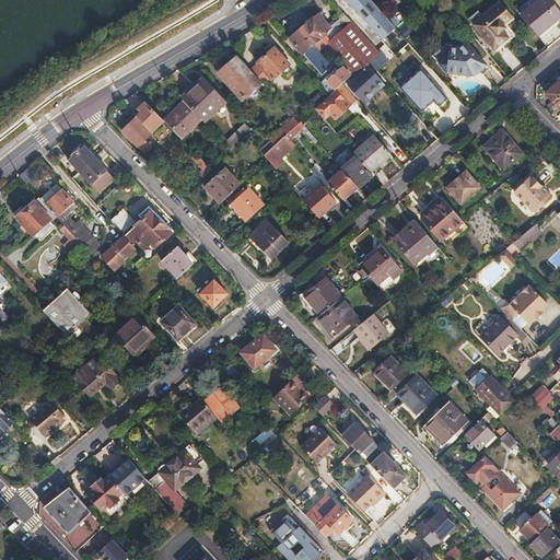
[(383,13),(372,0),(347,0),(382,41),(396,28),(383,13)]
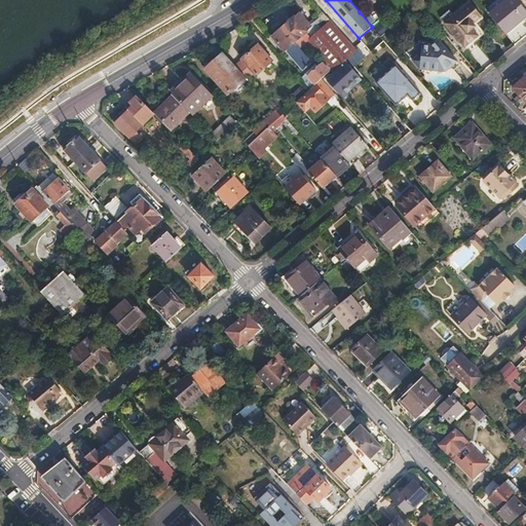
[(525,9),(518,0),(506,0),(489,14),(505,34),(525,16),(525,9)]
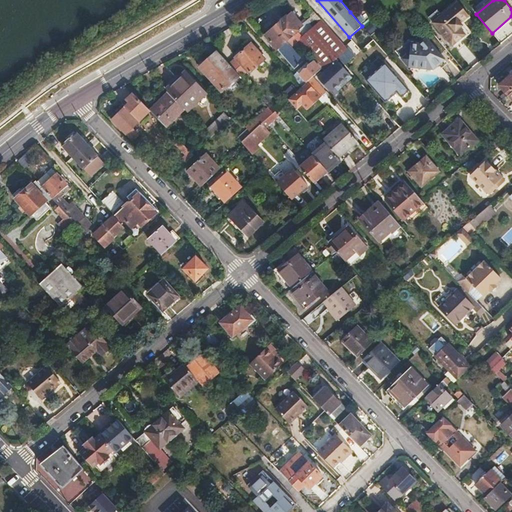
[(432,22),(451,45),(464,34),(459,27),(456,24),(459,22),(468,15),(457,2),(432,22)]
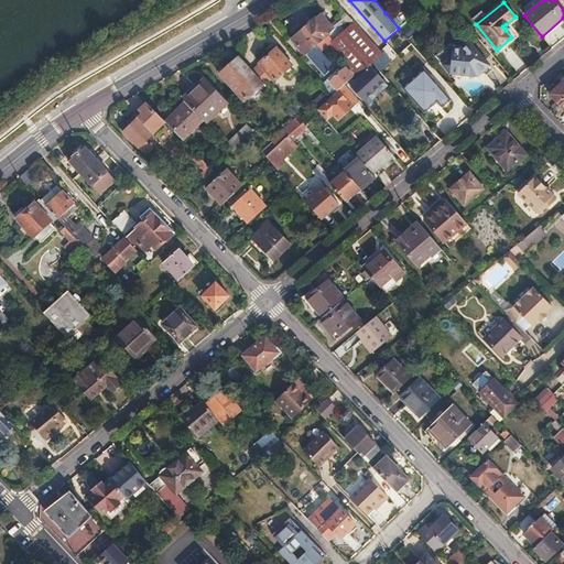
[(348,34),(337,22),(333,25),(322,12),(292,39),(304,53),(324,76),(335,67),(322,52),(328,45),(331,49),(348,34)]
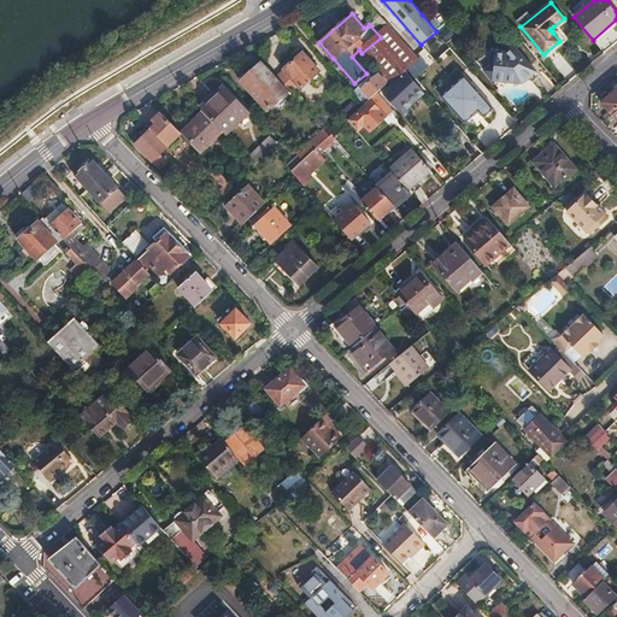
[(428,70),(376,15),(374,17),(374,21),(369,24),(381,37),(362,53),(377,69),(389,82),(392,84),(407,70),(417,81),(428,70)]
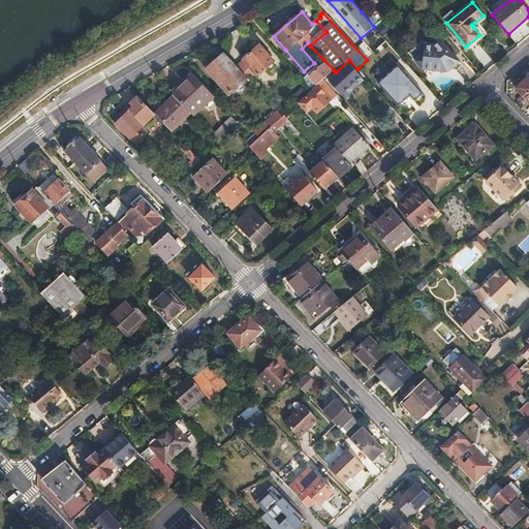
[(423,53),(414,60),(421,68),(447,71),(459,61),(455,57),(461,51),(450,38),(443,43),(439,38),(433,44),(424,43),(423,53)]
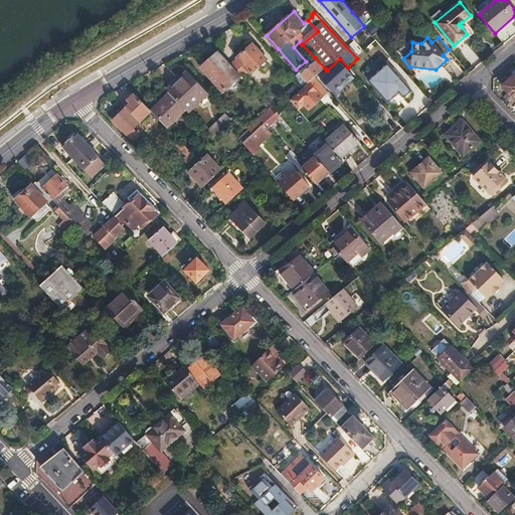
[(253,43),(236,58),(229,64),(237,72),(238,74),(240,75),(246,69),(250,73),(267,59),(253,43)]
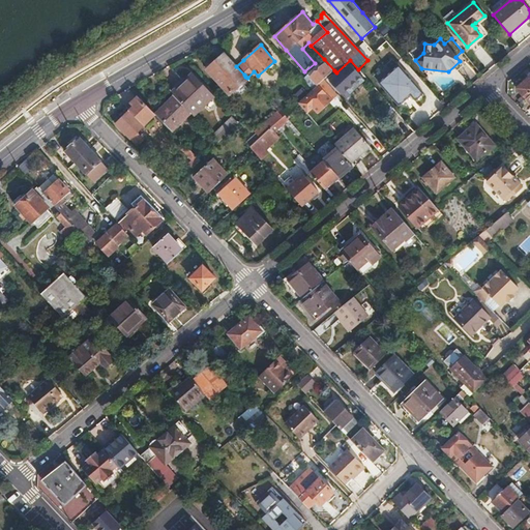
[(236,66),(224,52),(205,68),(228,93),(245,77),(244,75),(236,66)]
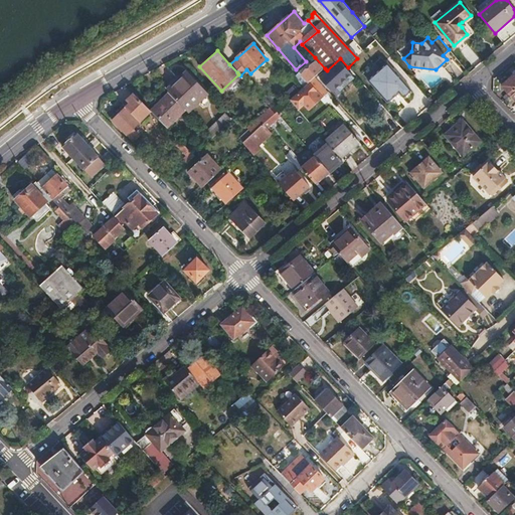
[(302,74),(309,82),(315,77),(323,70),(316,62),(302,74)]
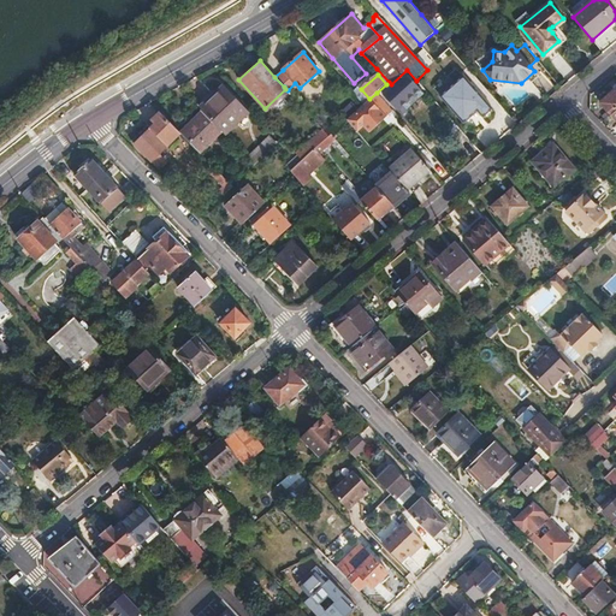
[(407,75),(384,95),(402,116),(425,94),(407,75)]
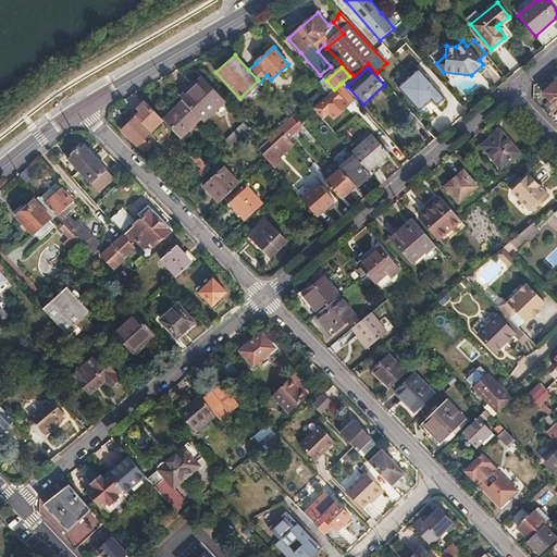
[(419,67),(397,86),(419,111),(432,100),(436,106),(445,98),(419,67)]
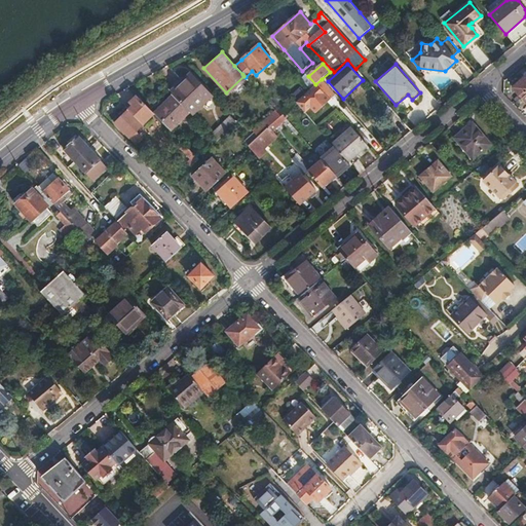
[(174,95),(190,112),(192,115),(211,97),(204,89),(190,73),(171,91),(174,95)]
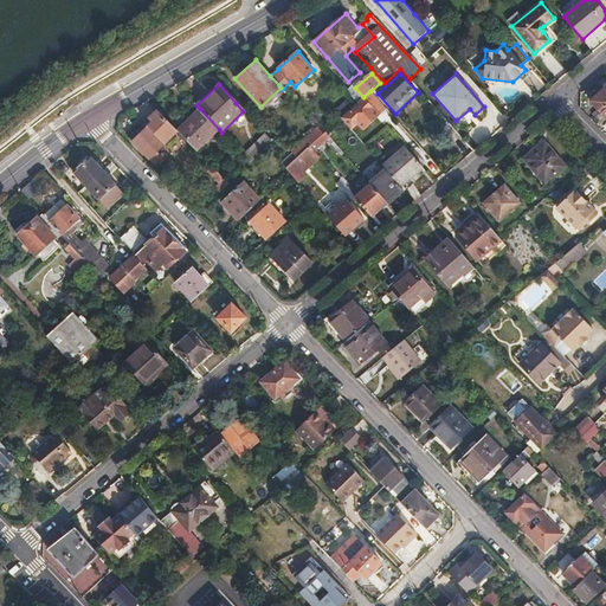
[(605,86),(591,101),(600,111),(605,107),(605,86)]
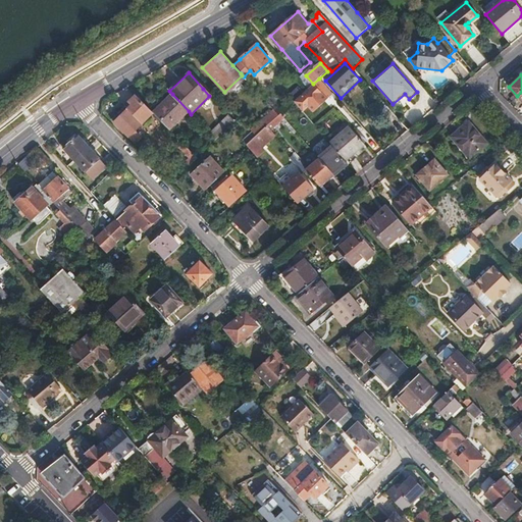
[(313,84),(294,101),(302,111),(308,106),(312,111),(332,94),(328,89),(322,95),(313,84)]
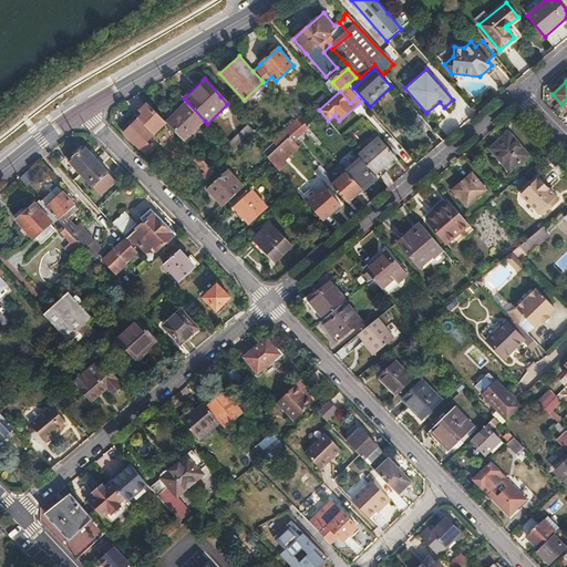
[(166,122),(184,141),(205,121),(187,102),(166,122)]
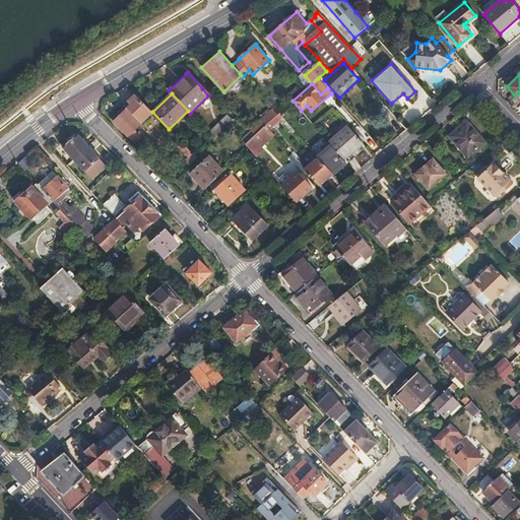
[(128,103),(130,105),(138,98),(135,94),(128,103)]
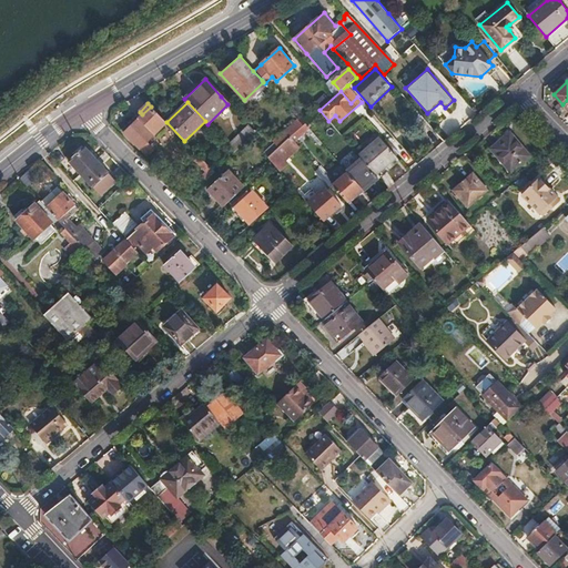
[(142,114),(124,132),(131,139),(146,155),(154,149),(148,141),(166,122),(158,113),(151,107),(142,114)]
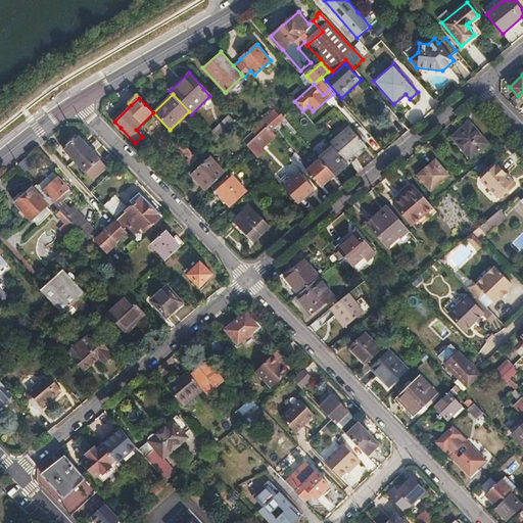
[(112,120),(114,122),(131,105),(129,103),(112,120)]
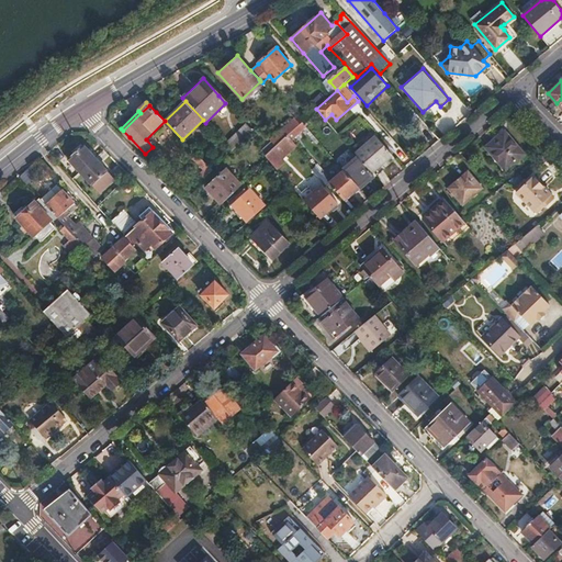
[(441,116),(434,123),(442,133),(450,126),(441,116)]
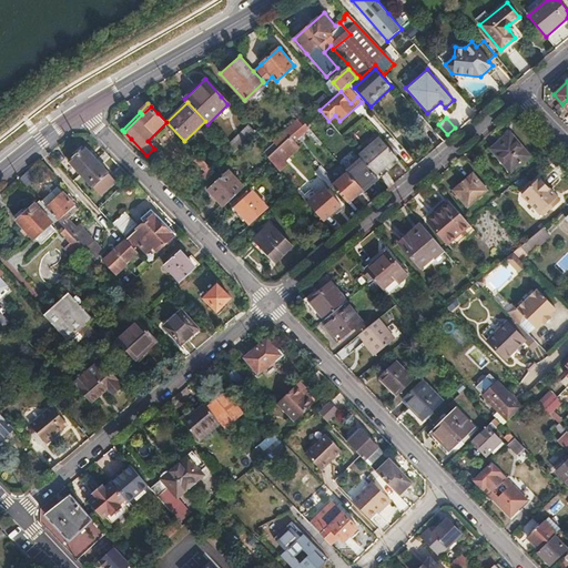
[(279,148),(291,137),(295,141),(310,128),(305,123),(303,125),(296,119),(273,141),(274,143),(279,148)]
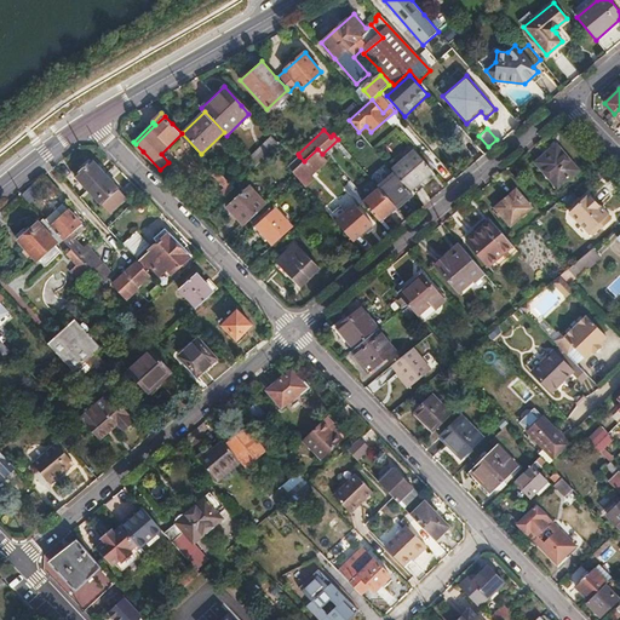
[(273,138),(248,159),(256,167),(279,144),(273,138)]
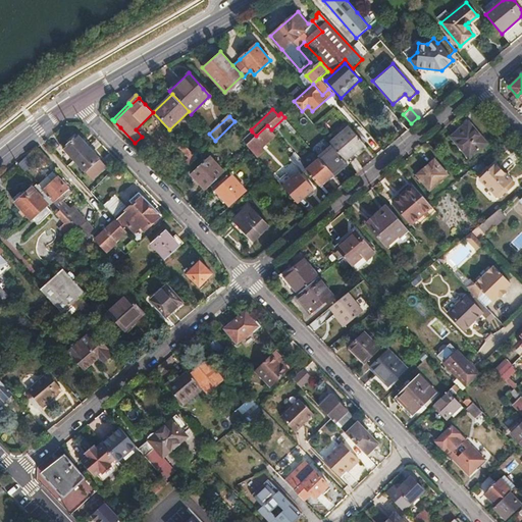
[(468,121),(451,137),(469,158),(487,144),(468,121)]
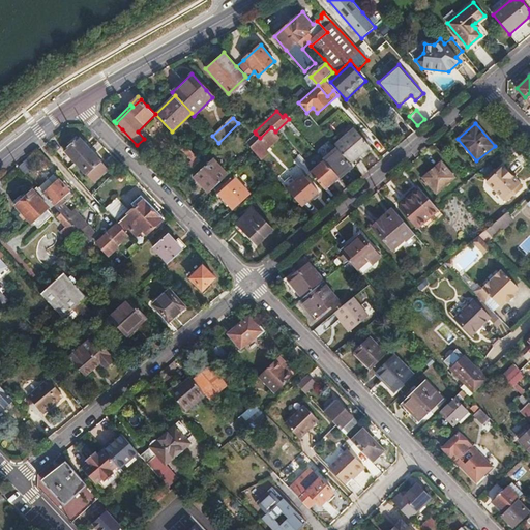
[(260,138),(251,147),(253,150),(261,159),(269,151),(267,149),(275,142),(270,136),(275,131),(271,127),(260,138)]
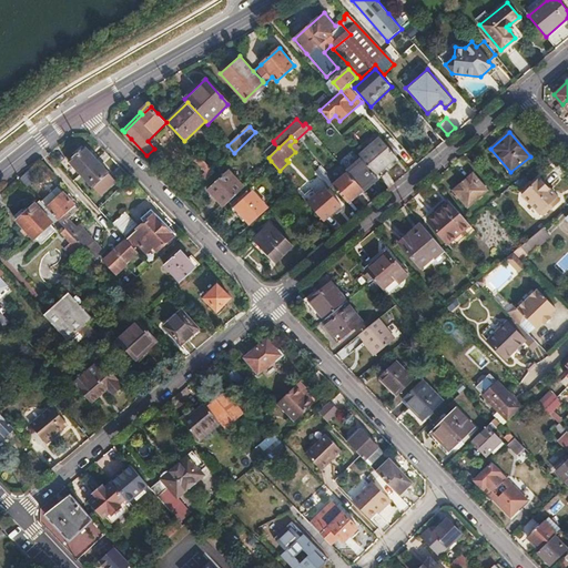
[(359,156),(363,160),(375,174),(396,156),(381,138),(359,156)]
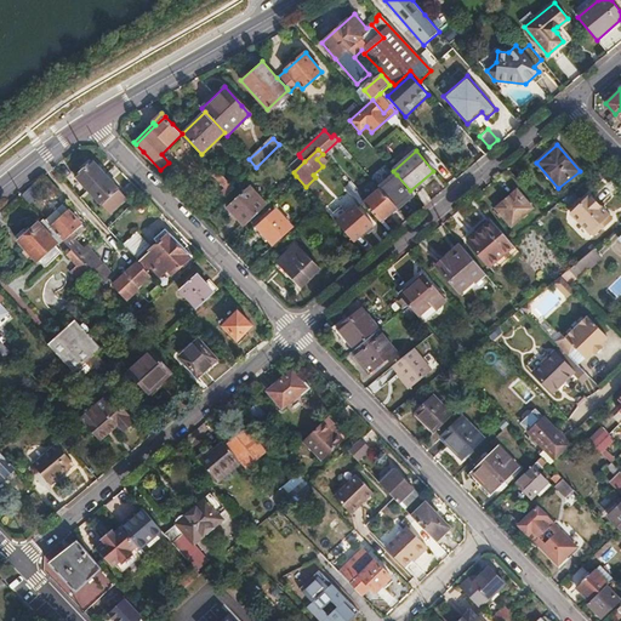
[(323,154),(317,159),(323,166),(329,161),(323,154)]
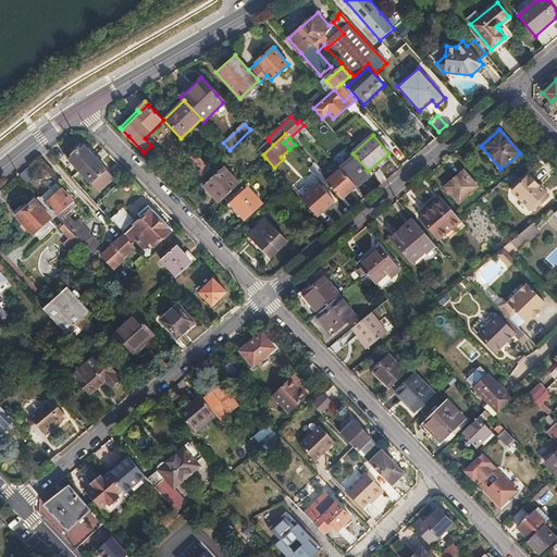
[(273,145),(269,140),(259,149),(263,155),(273,145)]
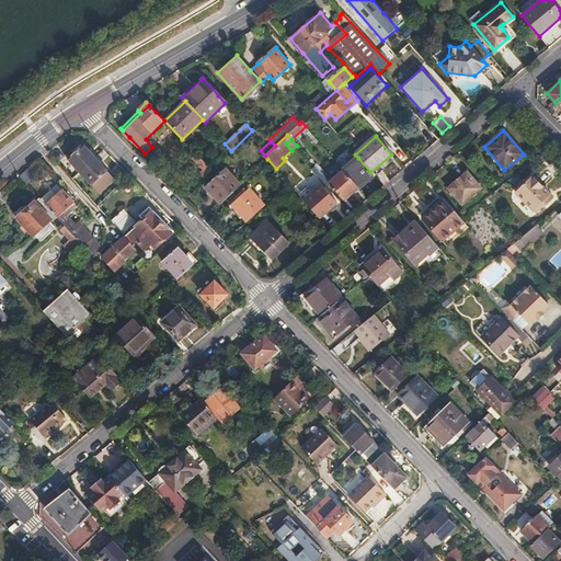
[(72,163),(80,172),(95,158),(84,146),(68,159),(72,163)]
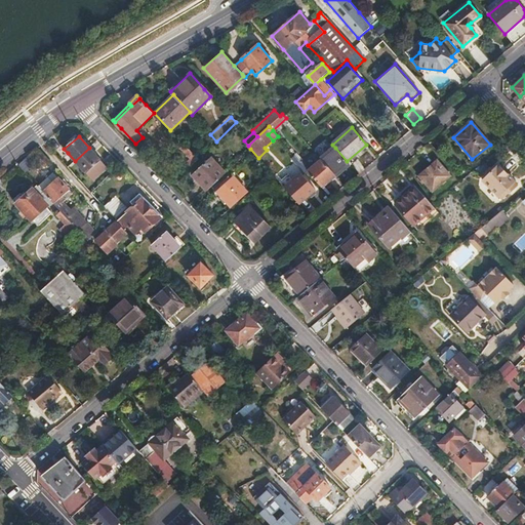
[(196,157),(184,144),(179,148),(190,158),(190,160),(187,162),(191,166),(198,159),(196,157)]
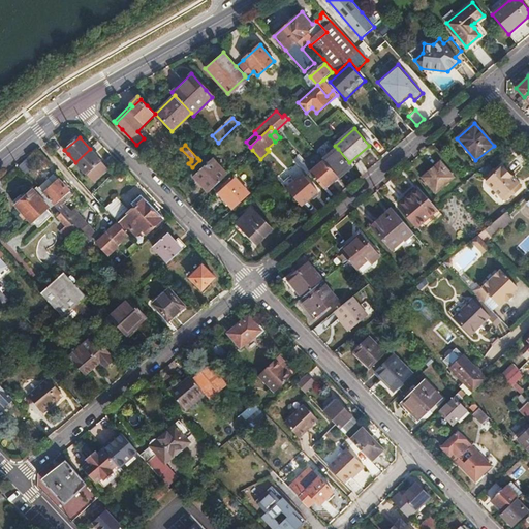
[(90,149),(75,162),(94,183),(109,168),(90,149)]
